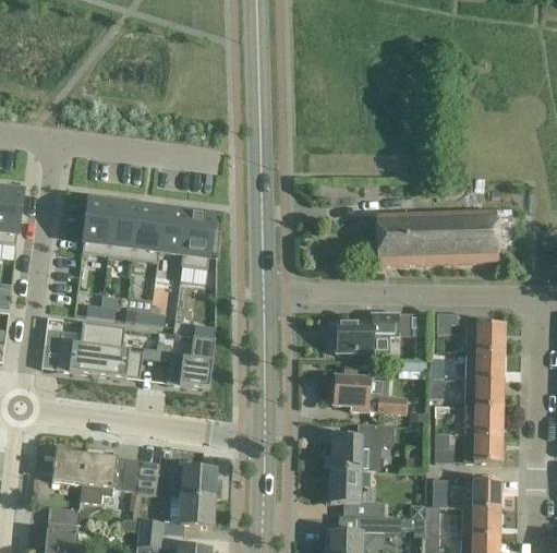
[(0,231),(19,233),(23,191),(12,190),(12,187),(0,184),(0,231)]
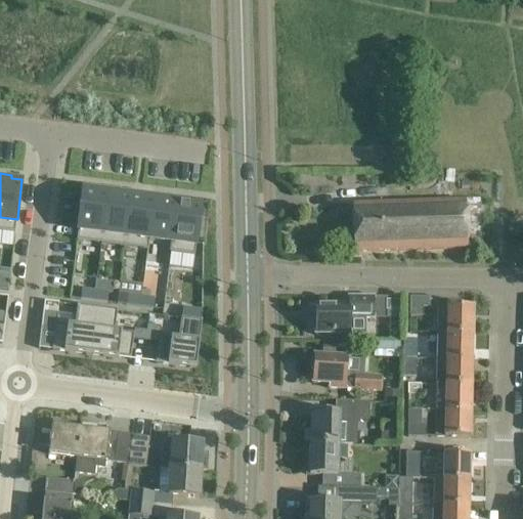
[(107,190),(102,230),(126,233),(131,192),(130,192),(121,191),(121,188),(107,186),(106,189),(107,190)]
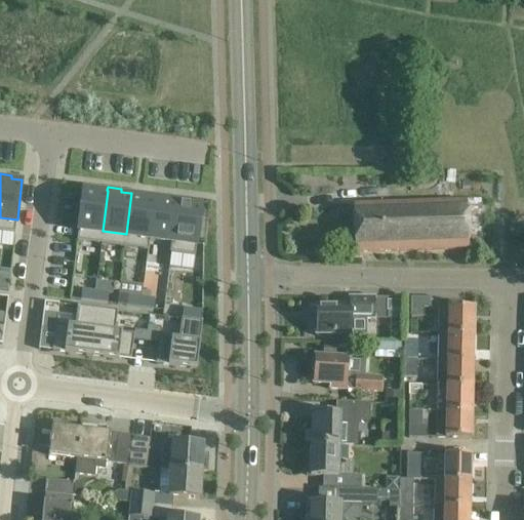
[(108,191),(107,190),(84,188),(79,228),(103,231),(108,191)]
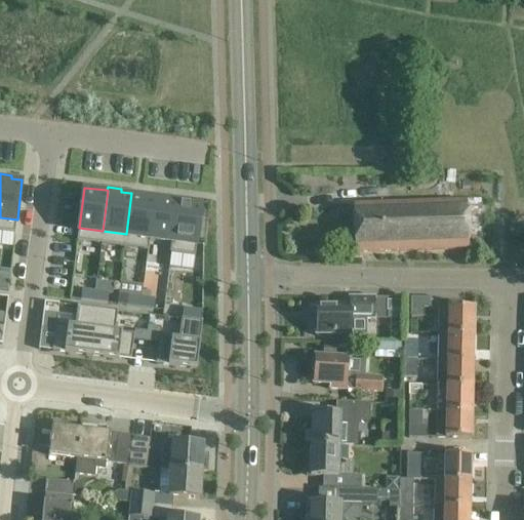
[(131,193),(126,234),(150,236),(155,196),(154,196),(145,195),(145,192),(130,190),(130,193),(131,193)]
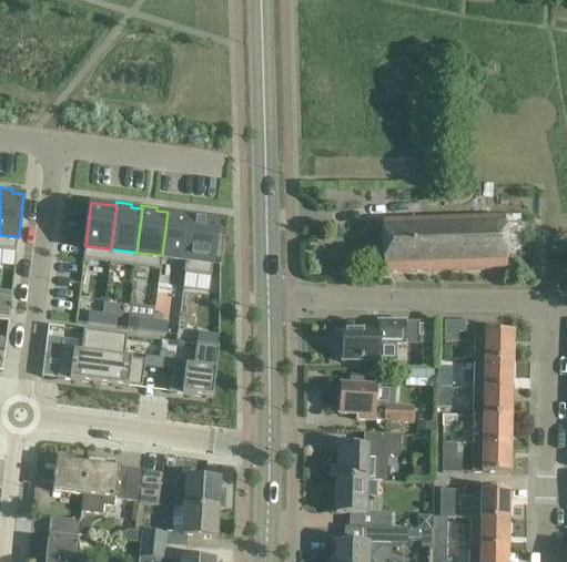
[(168,212),(162,255),(186,258),(192,215),(191,215),(181,214),(182,211),(166,208),(166,212),(168,212)]
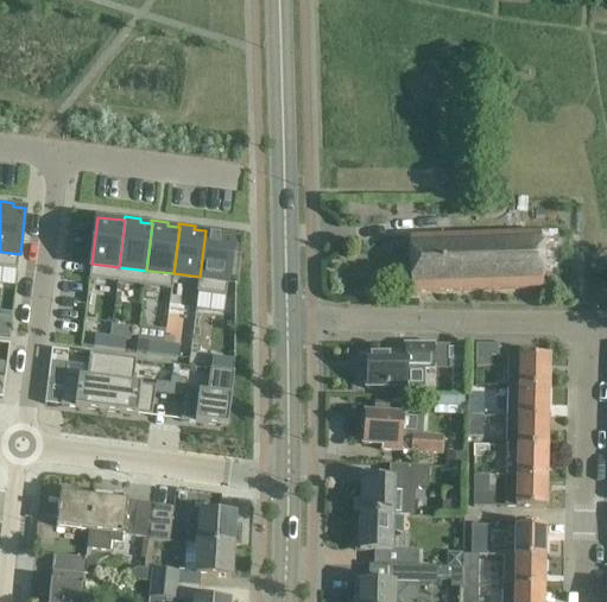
[(206,230),(200,277),(228,280),(234,234),(221,233),(221,229),(206,227),(204,230),(206,230)]
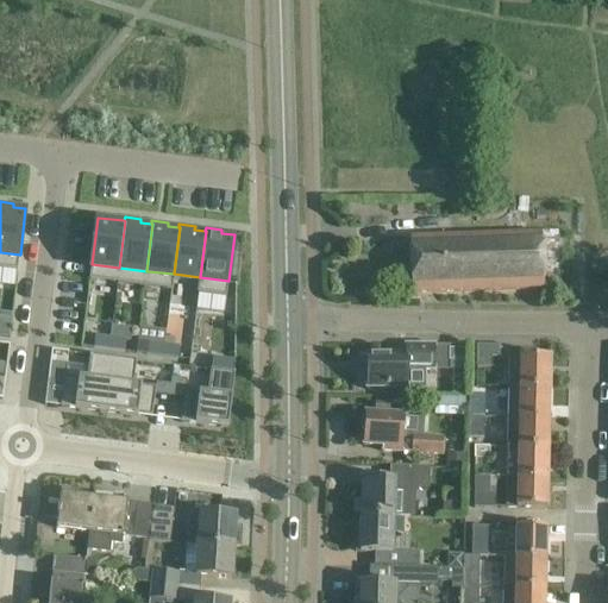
[(561,284),(558,227),(412,233),(413,289),(561,284)]
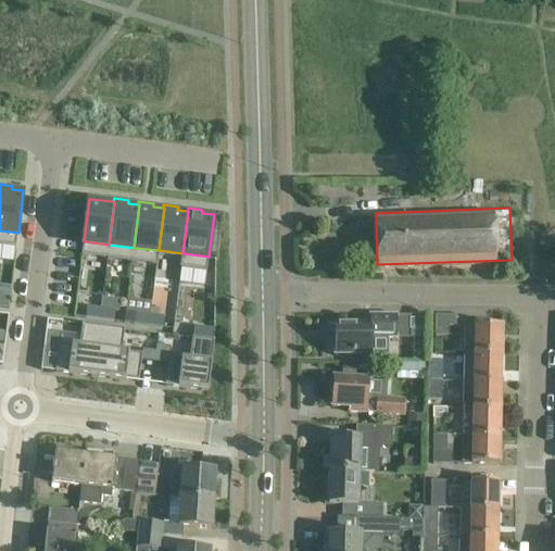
[(100,315),(101,305),(87,303),(86,314),(100,315)]
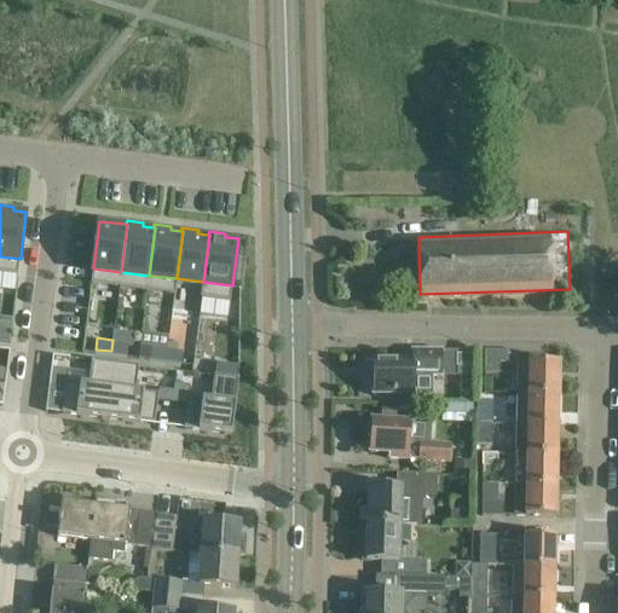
[(127,353),(128,341),(113,340),(111,351),(127,353)]
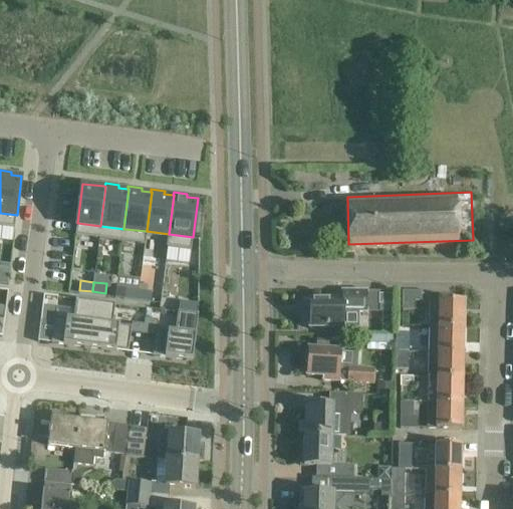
[(138,297),(140,287),(126,286),(124,296),(138,297)]
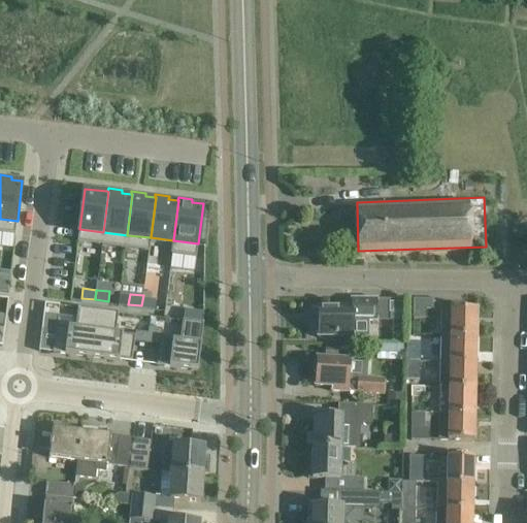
[(155,307),(157,297),(143,295),(141,305),(155,307)]
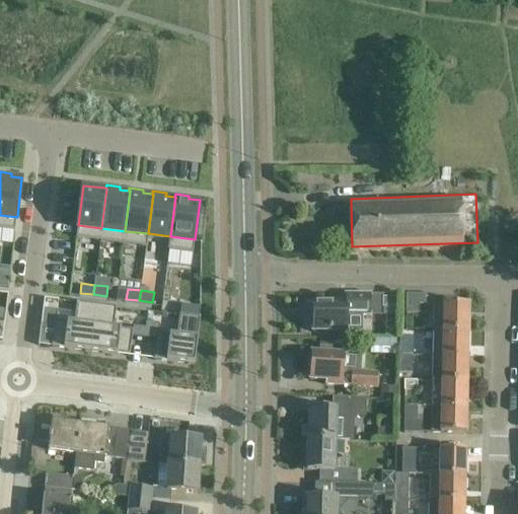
[(407,290),(405,309),(420,309),(420,300),(434,301),(434,300),(434,291),(407,290)]
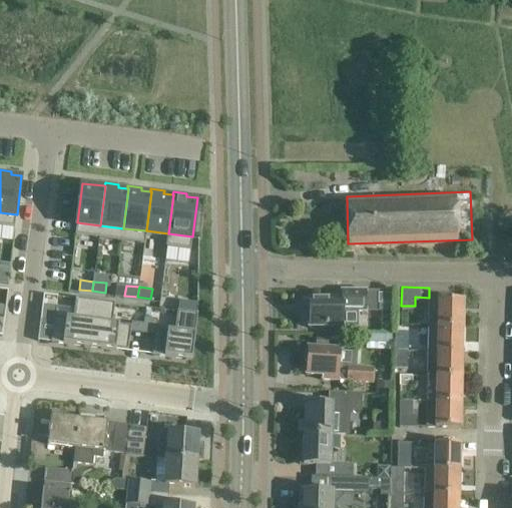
[(359,308),(367,308),(366,289),(342,289),(342,296),(310,296),(310,322),(344,322),(344,325),(359,325),(359,308)]
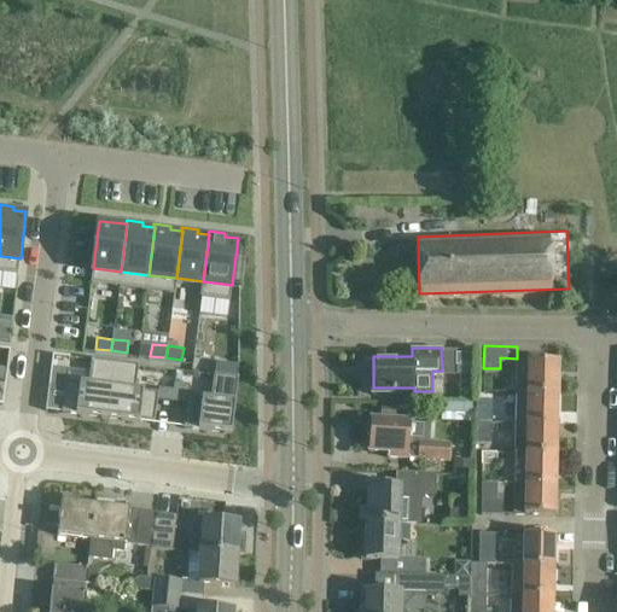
[(209,363),(210,351),(195,349),(193,361),(209,363)]
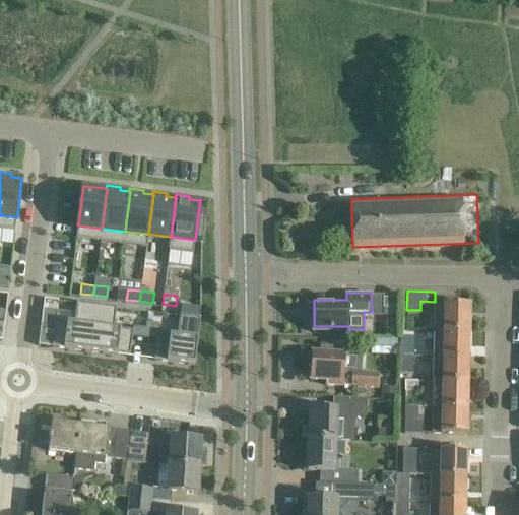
[(399,305),(399,294),(387,294),(384,294),(384,305),(399,305)]
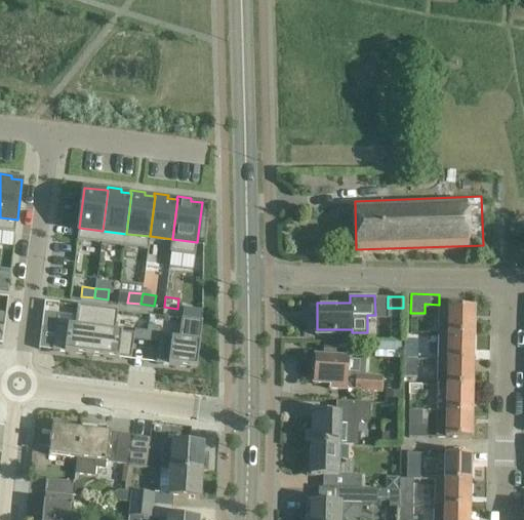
[(92,352),(98,305),(78,302),(76,323),(56,321),(57,310),(45,308),(43,325),(55,326),(52,347),(92,352)]
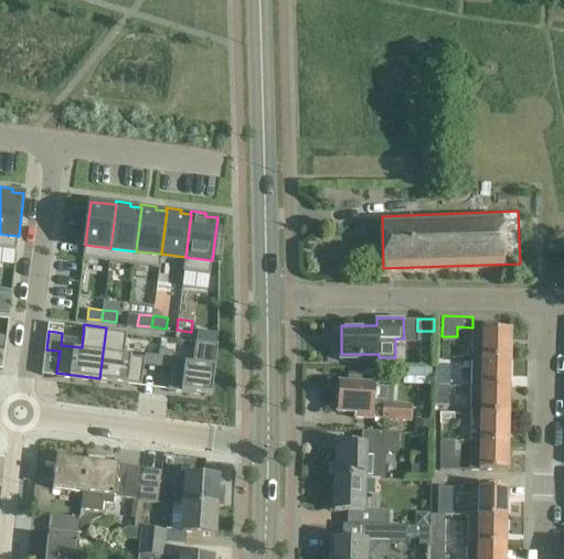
[(472,328),(471,355),(510,356),(511,328),(472,326),(472,328)]
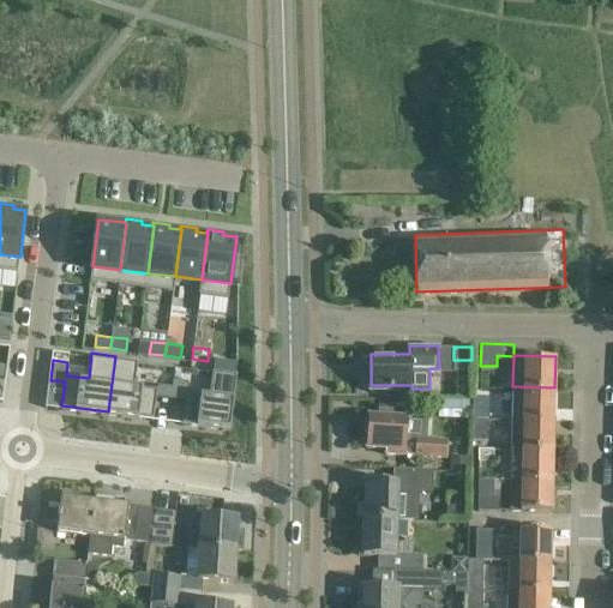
[(108,411),(139,415),(139,414),(154,416),(157,393),(172,396),(173,384),(157,381),(157,386),(134,384),(138,359),(115,356),(108,411)]
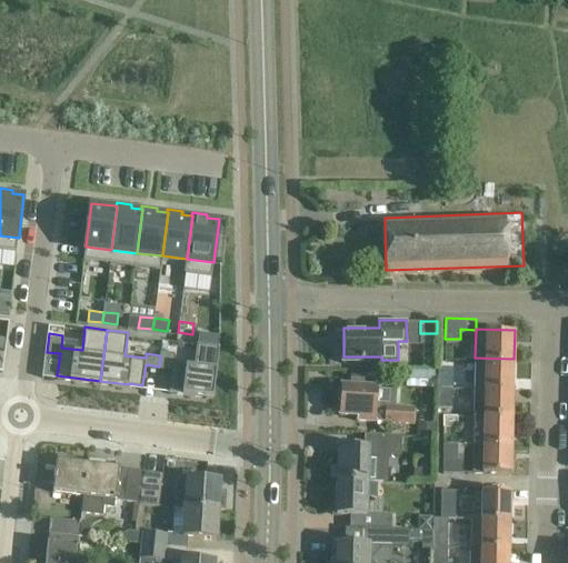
[(200,330),(199,341),(219,344),(220,344),(220,333),(200,330)]
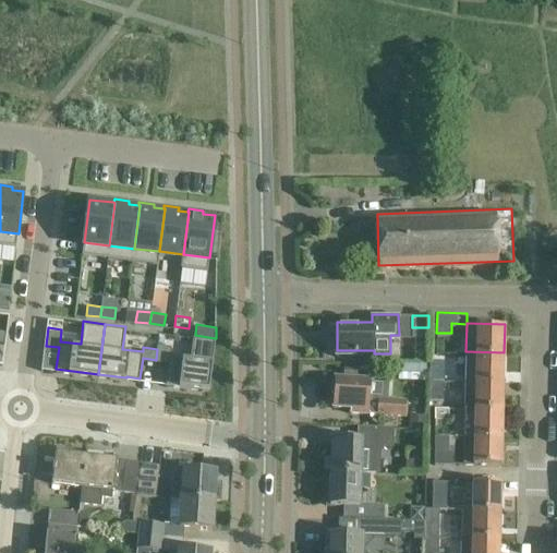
[(167,383),(209,388),(216,338),(193,335),(191,358),(170,356),(172,344),(158,341),(157,349),(156,360),(169,361),(167,383)]
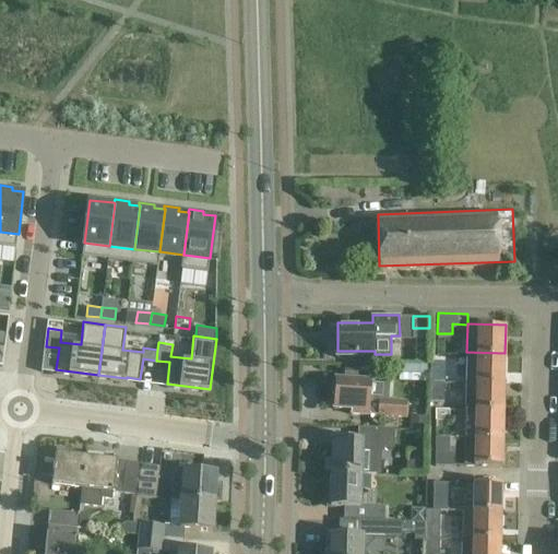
[(505,380),(505,353),(466,352),(466,379),(505,380)]
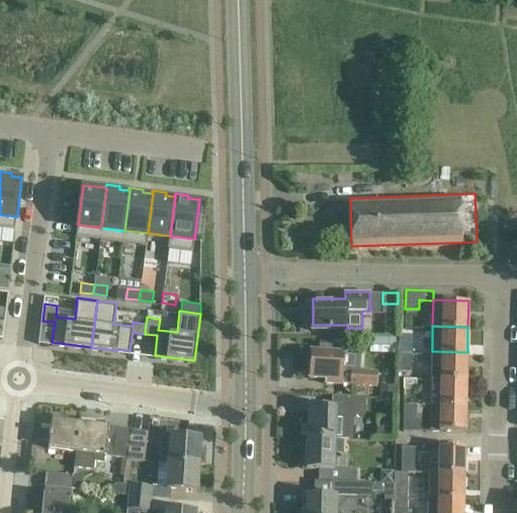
[(399,332),(399,350),(412,351),(413,332),(399,332)]
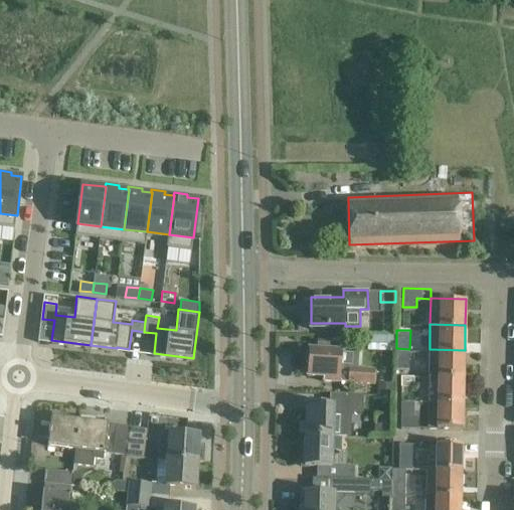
[(389,347),(390,333),(370,333),(370,347),(389,347)]
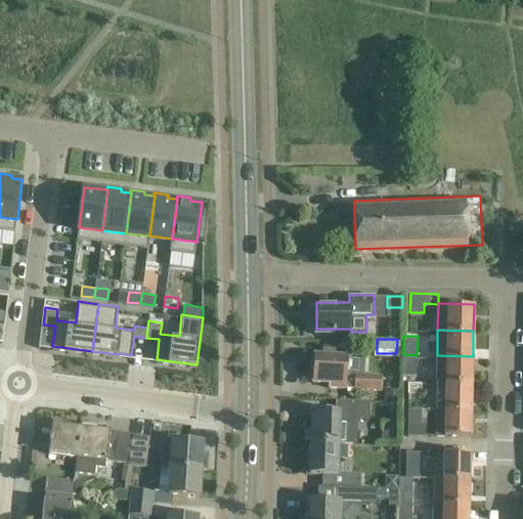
[(367,354),(313,351),(311,379),(330,380),(329,384),(380,388),(381,373),(366,372),(367,354)]
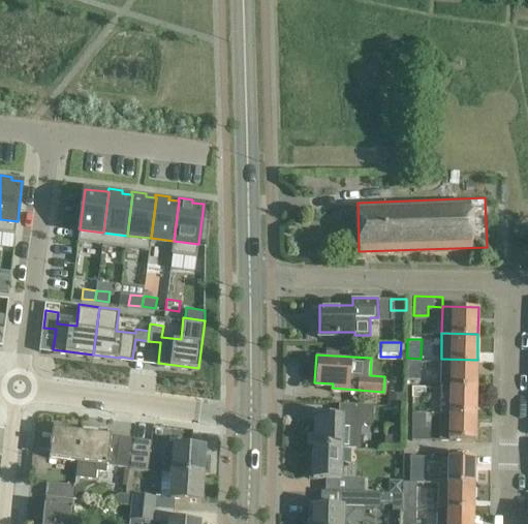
[(421,377),(421,359),(407,358),(406,376),(421,377)]
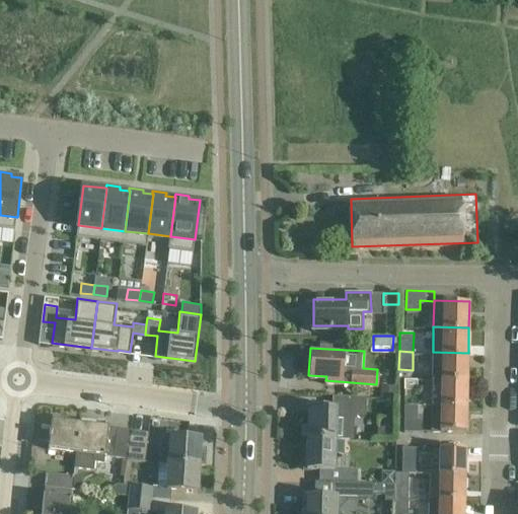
[(432,377),(467,378),(468,353),(433,352),(432,377)]
